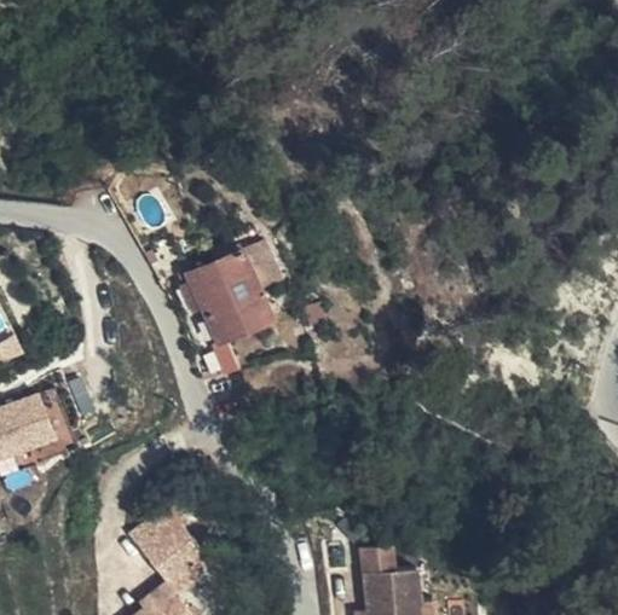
[(605,0),(575,0),(573,1),(583,15),(605,0)]
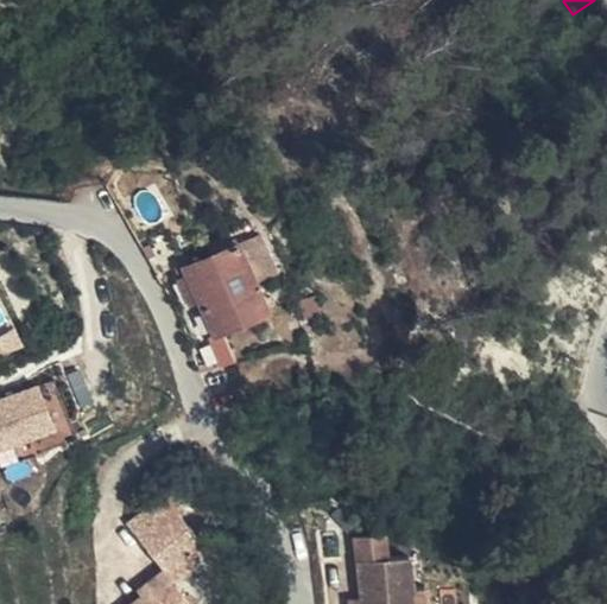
[(606,11),(588,25),(599,37),(606,27),(606,11)]
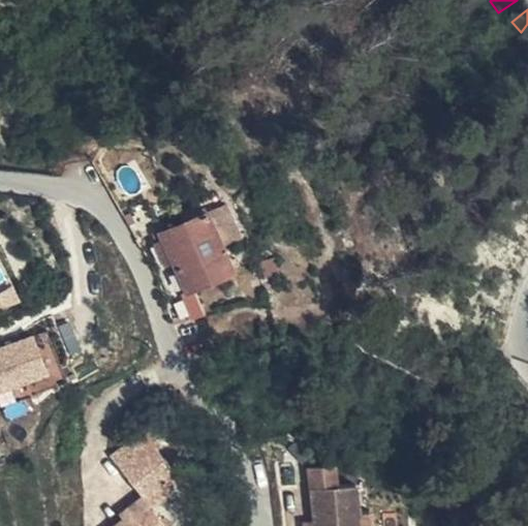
[(225,207),(210,215),(218,234),(235,226),(225,207)]
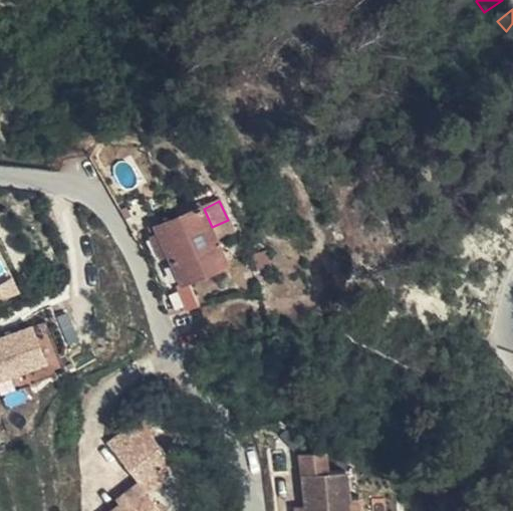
[(204,209),(158,229),(161,235),(171,258),(184,286),(229,265),(212,227),(204,209)]
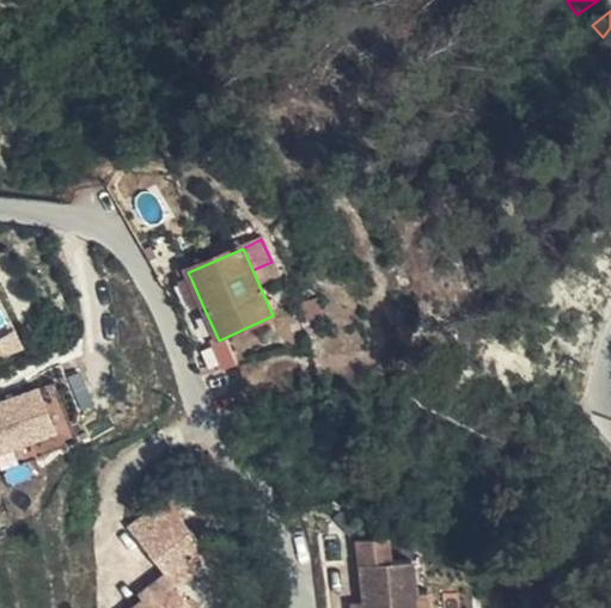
[(203,307),(191,280),(182,286),(194,312),(203,307)]
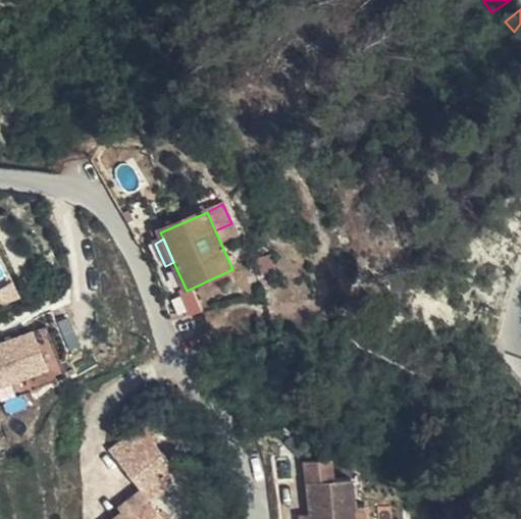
[(0,388),(52,369),(37,328),(0,342),(0,388)]
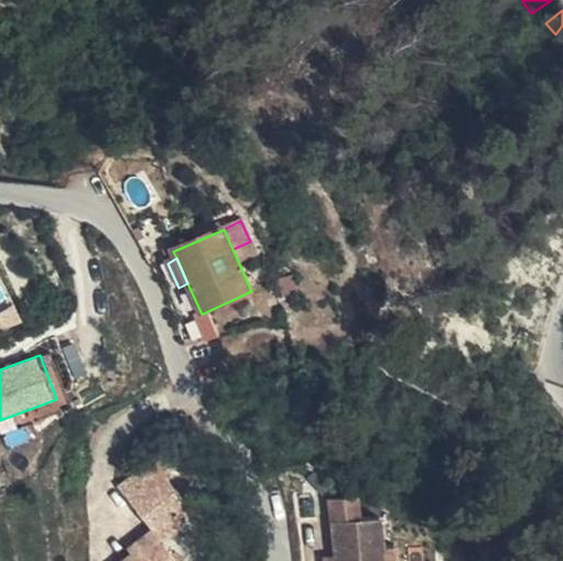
[(165,479),(154,464),(120,491),(132,506),(165,479)]
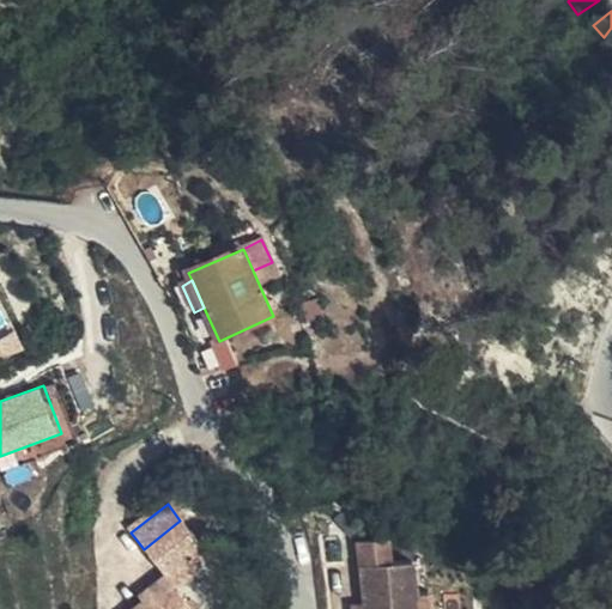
[(204,550),(180,521),(144,549),(167,579),(193,559),(204,550)]
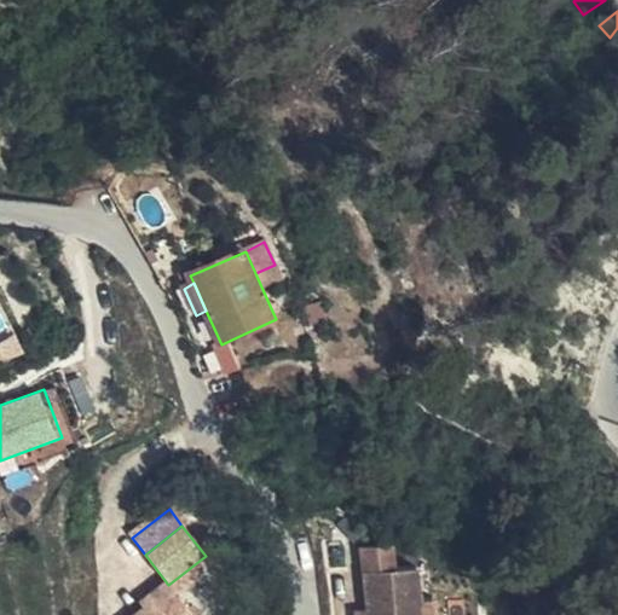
[(368,575),(396,572),(391,546),(365,552),(368,575)]
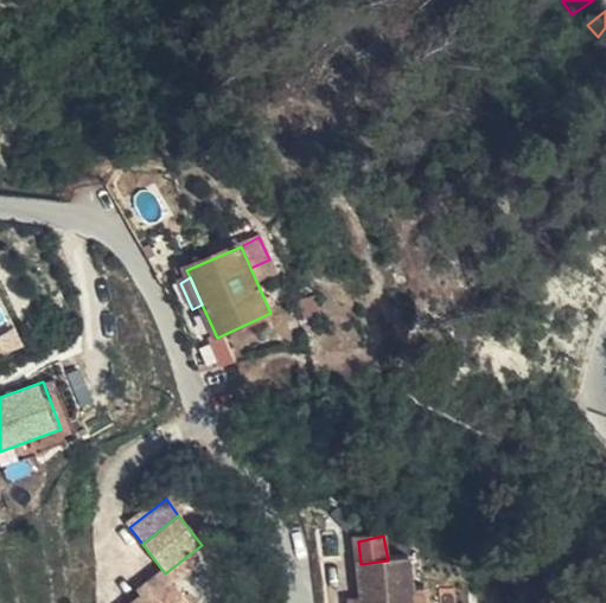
[(199,564),(191,553),(165,573),(139,595),(144,601),(145,602),(150,602),(172,584),(173,587),(199,564)]
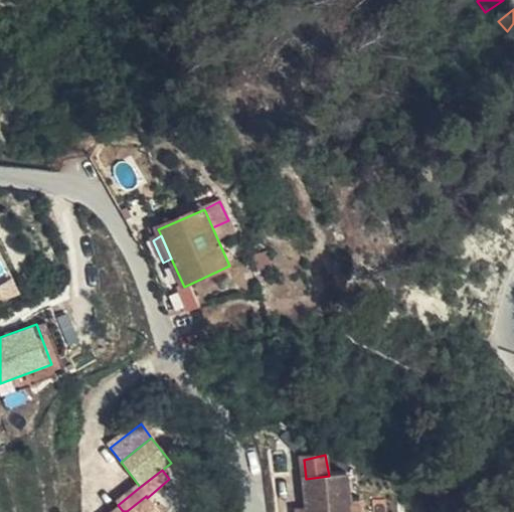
[(352,511),(351,502),(347,474),(329,476),(306,479),(309,511),(352,511)]
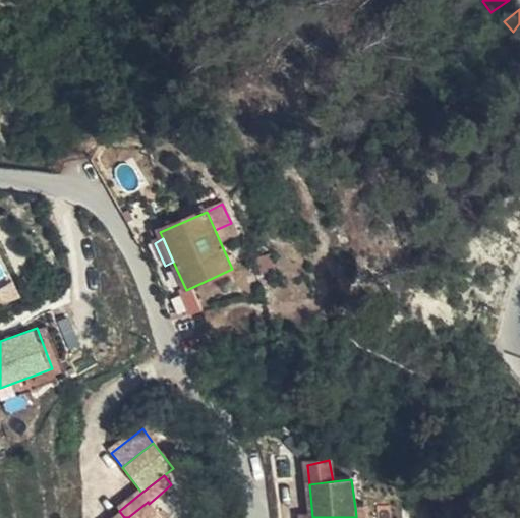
[(160,517),(149,504),(148,502),(128,517),(124,517),(123,516),(121,517),(160,517)]
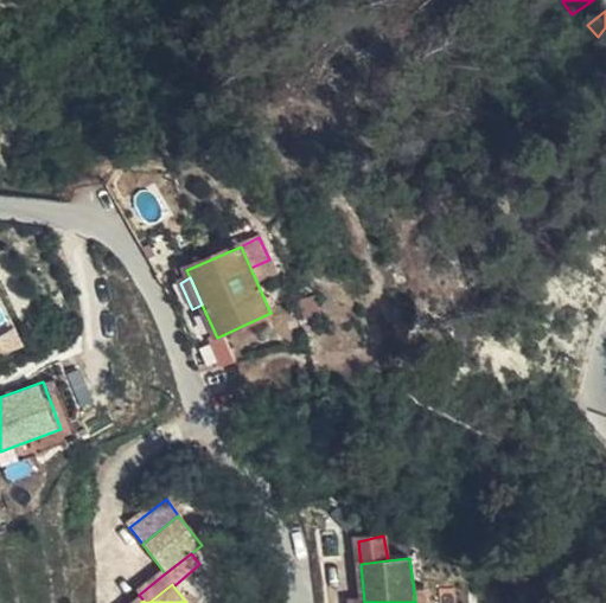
[(427,602),(426,589),(414,591),(415,602),(427,602)]
